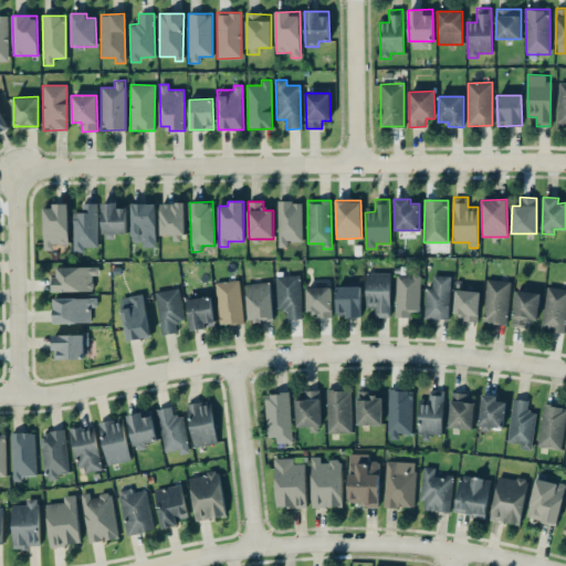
[(278,201),(278,247),(286,247),(286,241),(302,241),(302,201),(278,201)]
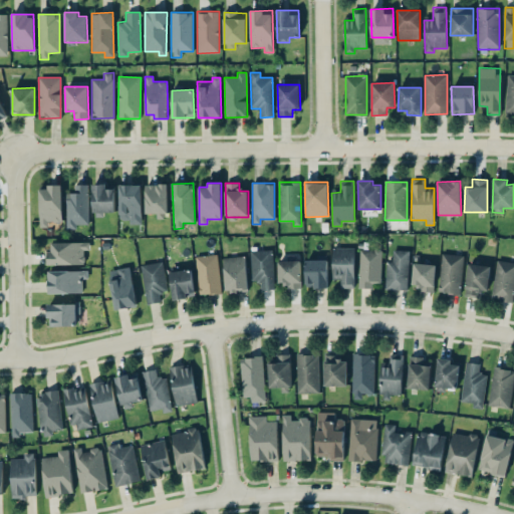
[(114,212),(114,189),(106,189),(106,184),(92,184),(93,217),(103,217),(103,212),(114,212)]
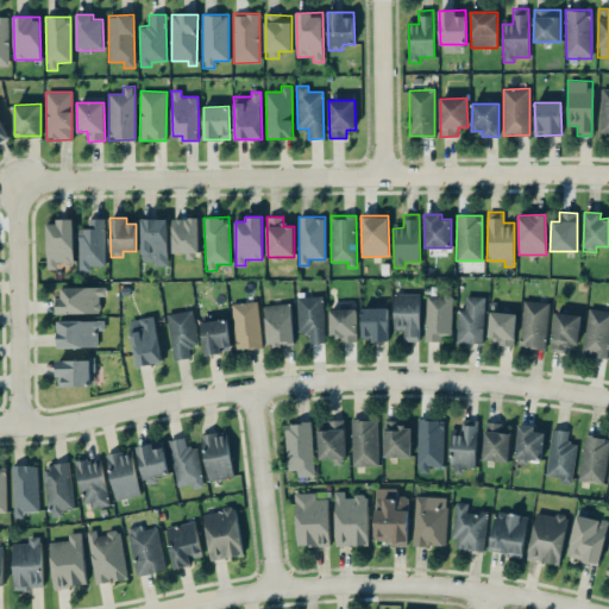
[(198,218),(173,218),(173,252),(186,252),(186,259),(199,258),(198,218)]
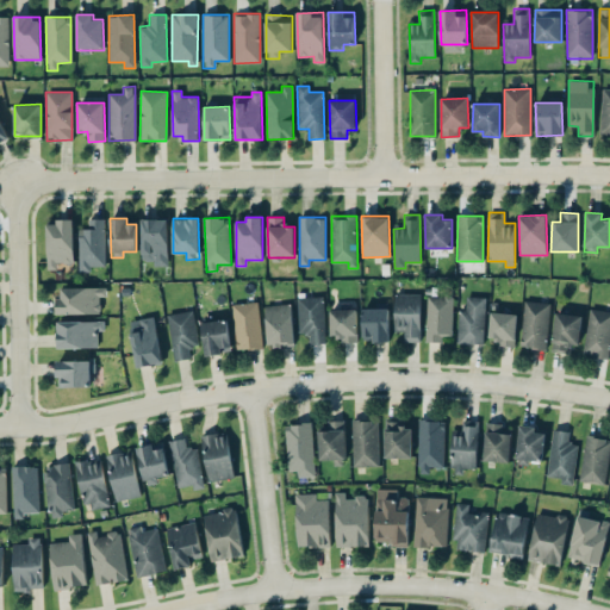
[(79,229),(79,272),(91,272),(91,266),(105,266),(105,219),(88,219),(88,229),(79,229)]
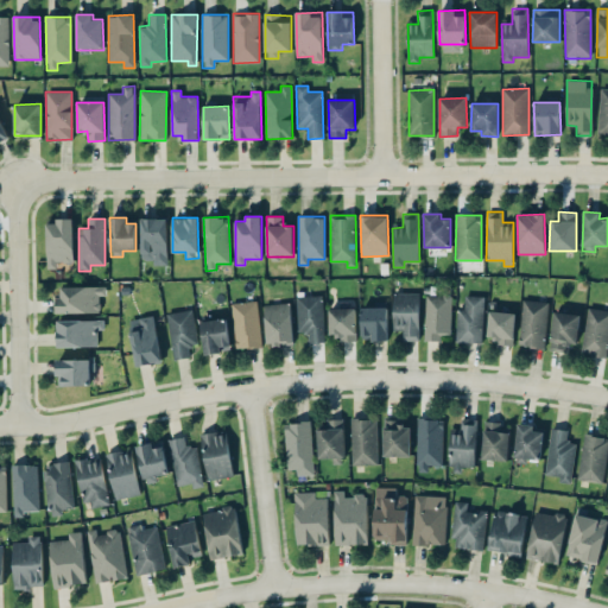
[(166,219),(140,219),(141,263),(168,263),(166,219)]
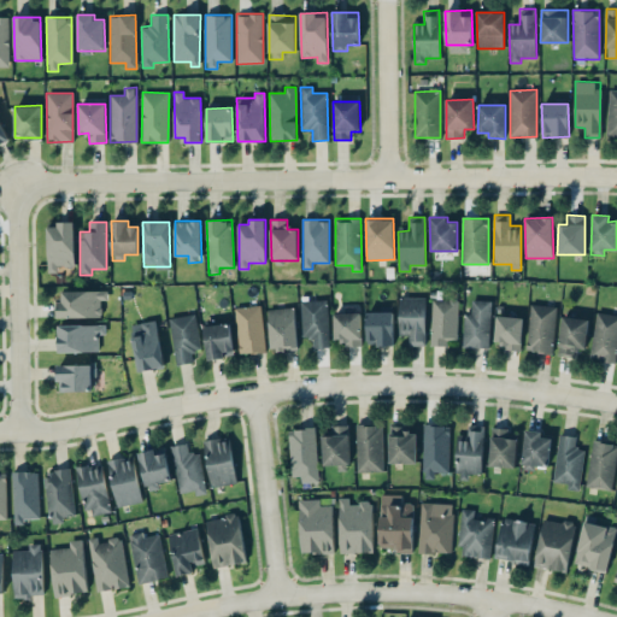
[(48,272),(58,272),(58,266),(75,265),(74,223),(47,224),(48,272)]
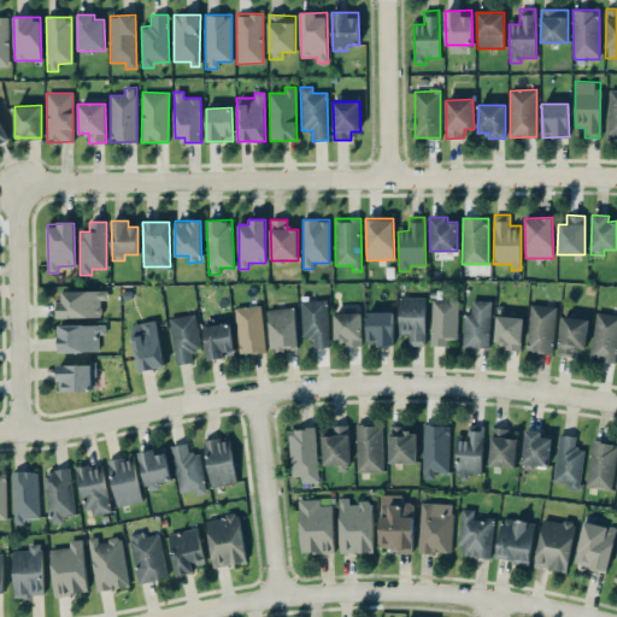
[(59,318),(101,317),(101,300),(107,300),(107,291),(59,291),(59,318)]
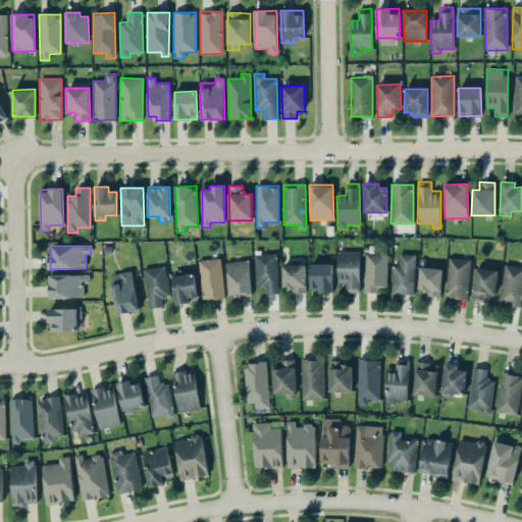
[(337,283),(346,283),(346,293),(360,293),(360,252),(337,251),(337,283)]
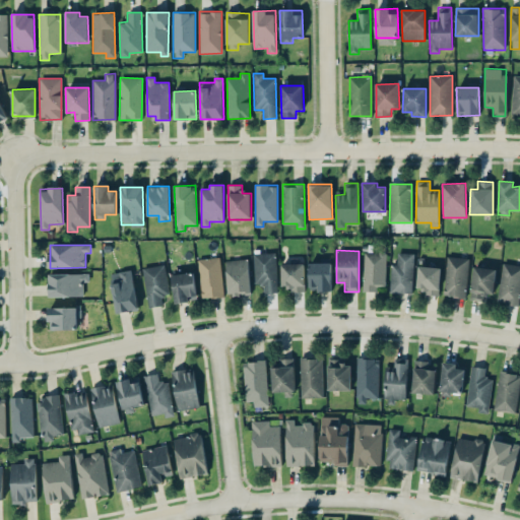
[(386,252),(364,252),(363,291),(377,291),(377,286),(385,286),(386,252)]
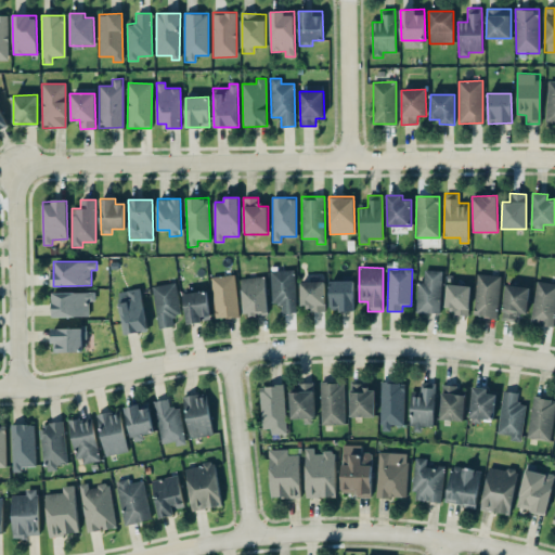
[(271,270),(272,304),(281,304),(281,312),(295,312),(294,270),(271,270)]
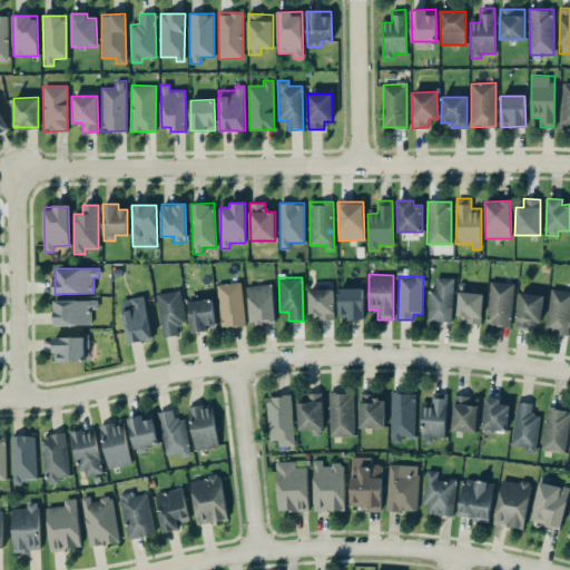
[(428,321),(451,322),(453,277),(435,277),(434,290),(429,290),(428,321)]
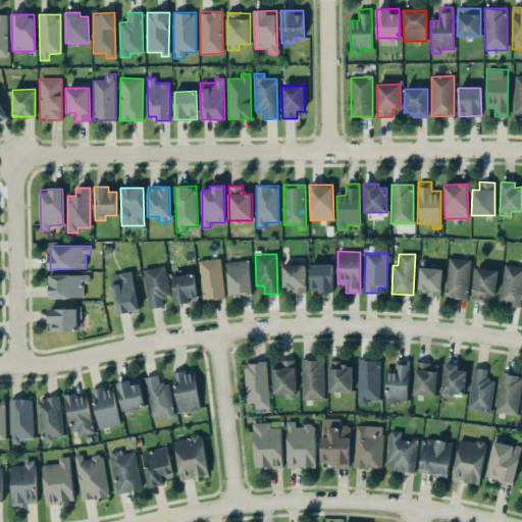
[(445,297),(466,299),(471,260),(450,257),(445,297)]
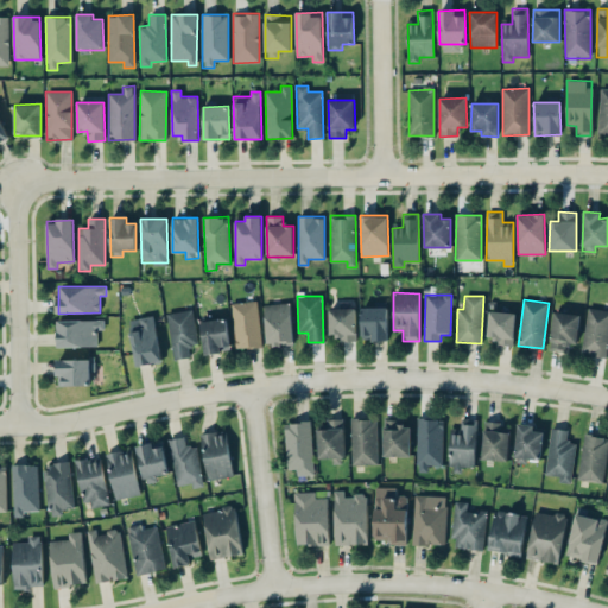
[(257,301),(232,303),(235,349),(261,347),(257,301)]
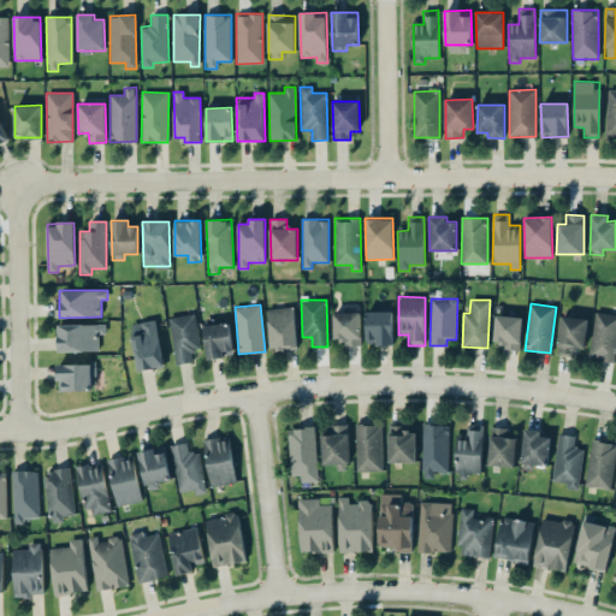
[(268,308),(270,350),(296,349),(295,307),(268,308)]
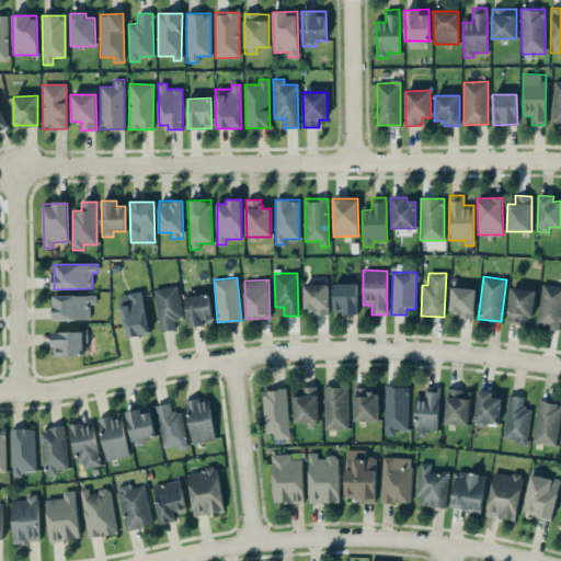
[(358,313),(357,283),(333,284),(334,313),(358,313)]
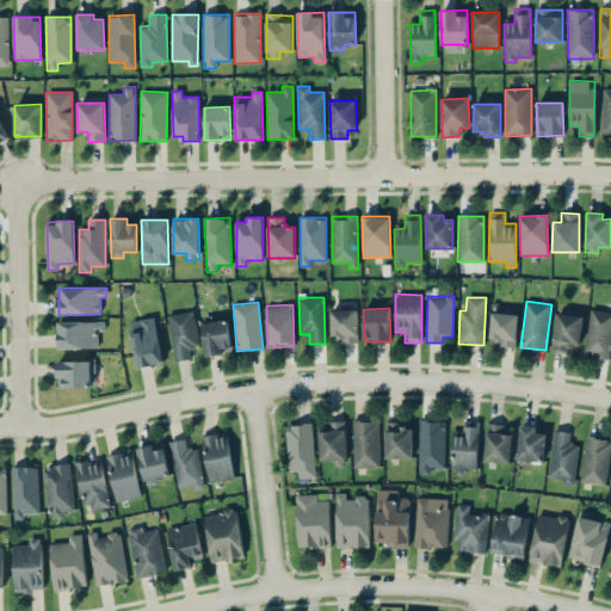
[(610,347),(610,312),(591,309),(584,356),(610,359),(610,347)]
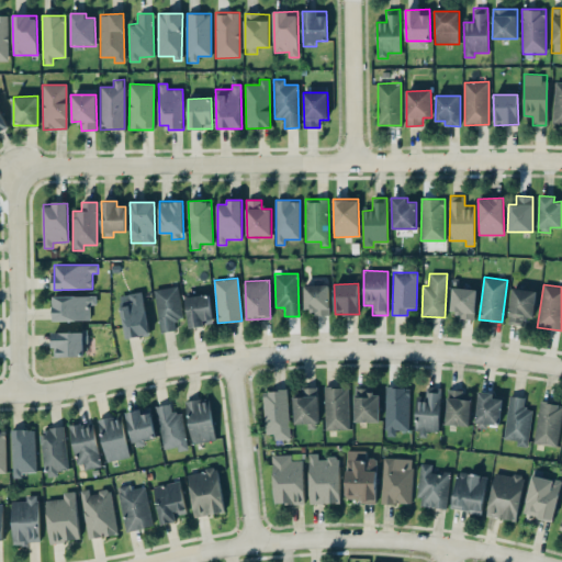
[(329,315),(328,285),(304,285),(305,308),(312,308),(313,315),(329,315)]
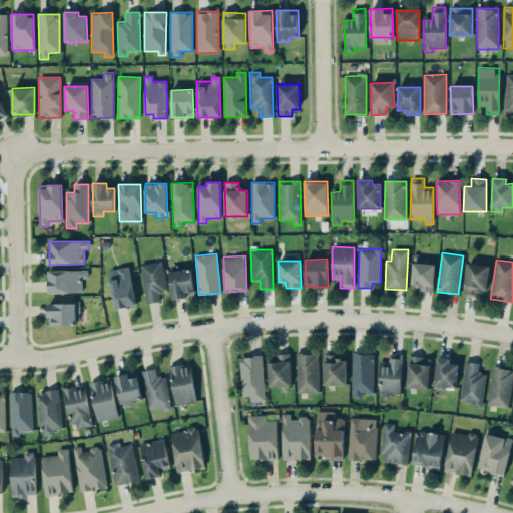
[(145,304),(160,302),(159,292),(165,292),(162,262),(141,264),(145,304)]
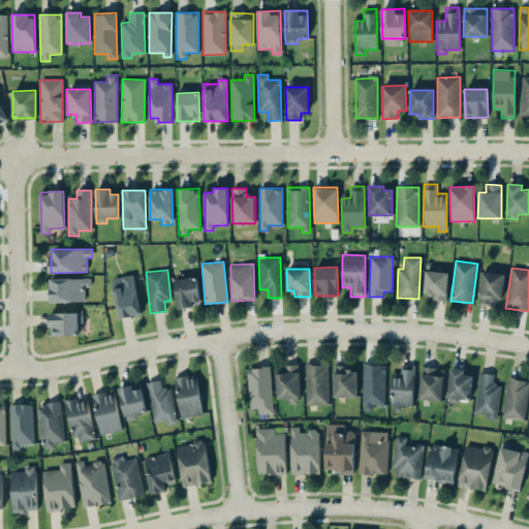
[(448,272),(425,271),(425,292),(432,292),(431,300),(447,301),(448,272)]
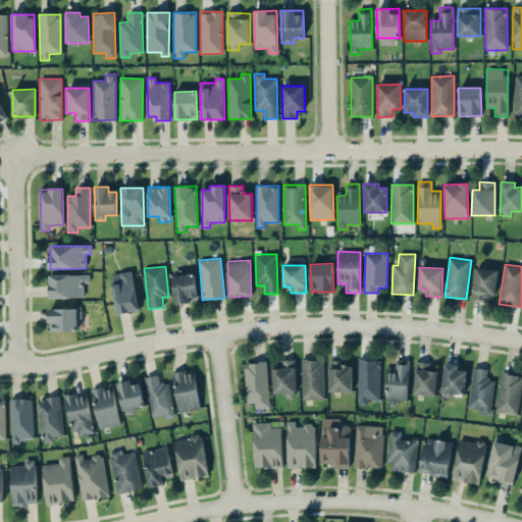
[(472,300),(487,301),(487,295),(496,296),(499,270),(475,268),(472,300)]
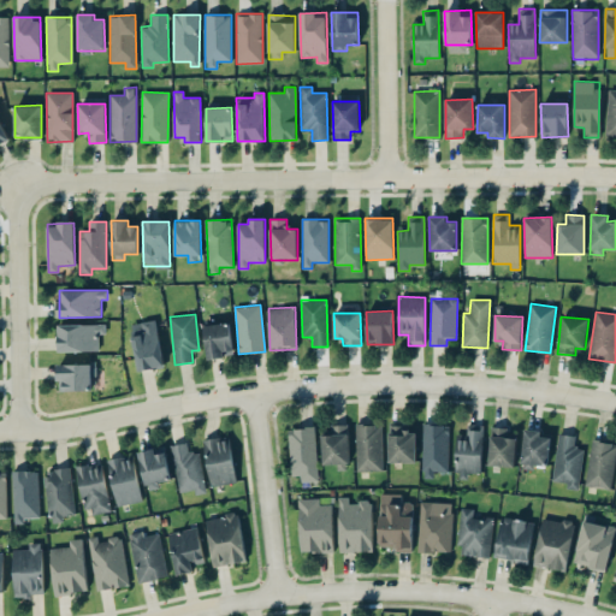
[(137,371),(163,367),(157,320),(131,324),(137,371)]
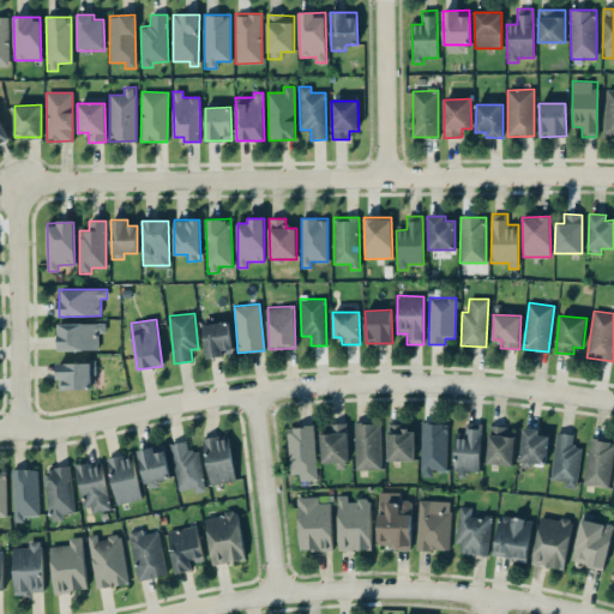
[(206,357),(233,355),(229,321),(203,324),(206,357)]
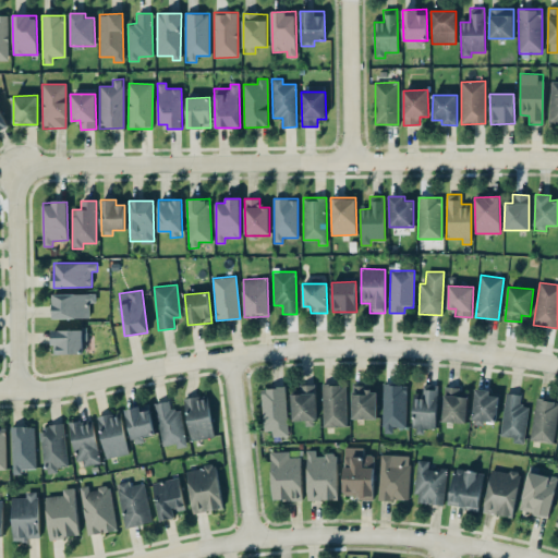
[(52,293),(52,317),(88,318),(89,302),(95,303),(95,294),(52,293)]
